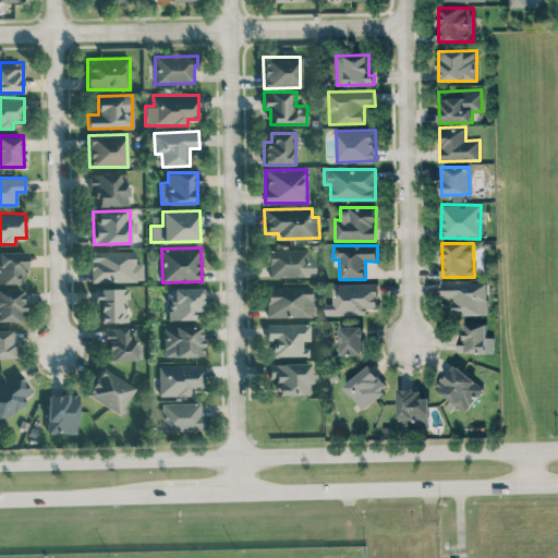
[(315,256),(308,256),(307,250),(268,251),(269,277),(315,276),(315,256)]
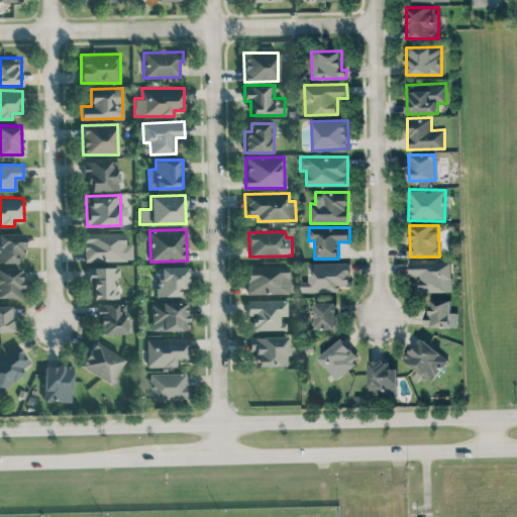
[(132,243),(125,243),(124,232),(84,233),(85,262),(132,261),(132,243)]
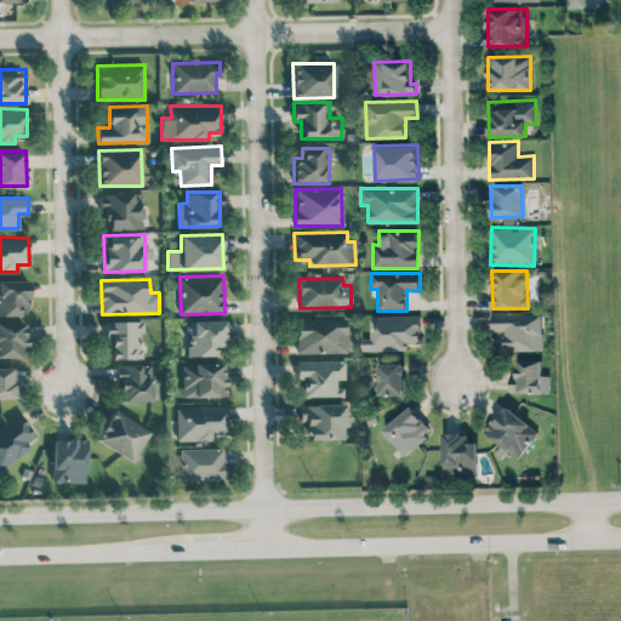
[(0,280),(0,314),(21,315),(21,306),(30,306),(30,280),(0,280)]
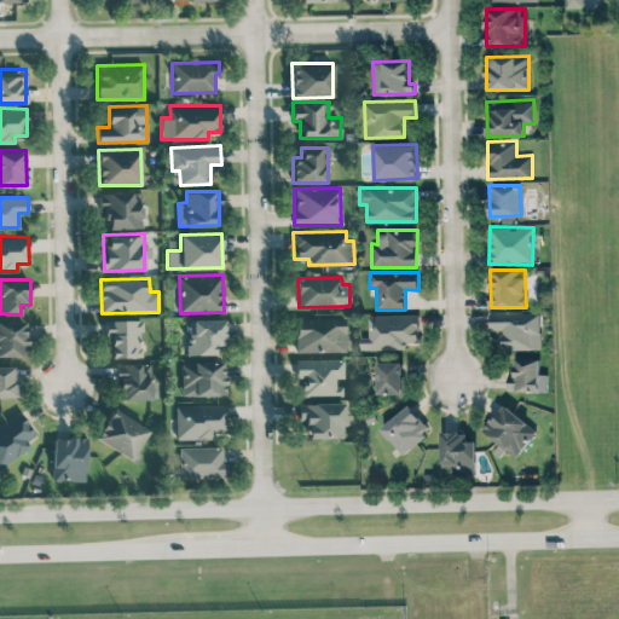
[(502,350),(542,348),(541,312),(489,312),(489,331),(501,331),(502,350)]
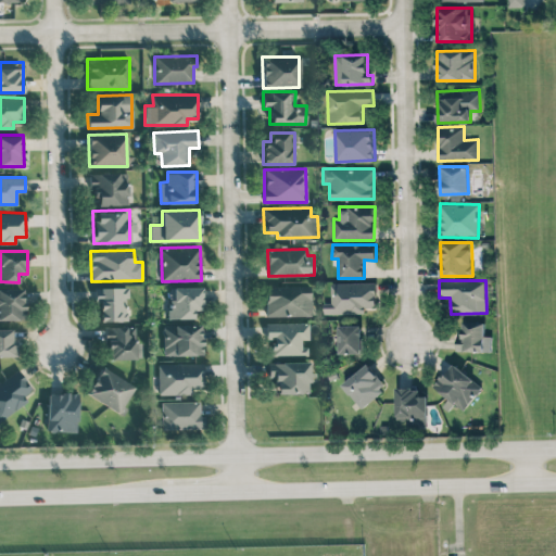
[(376,282),(331,282),(331,302),(324,302),(324,314),(365,314),(365,306),(376,306),(376,282)]
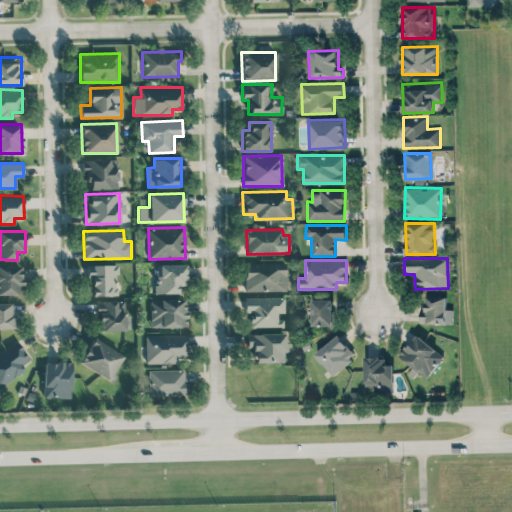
[(245,292),(286,291),(286,262),(245,263),(245,292)]
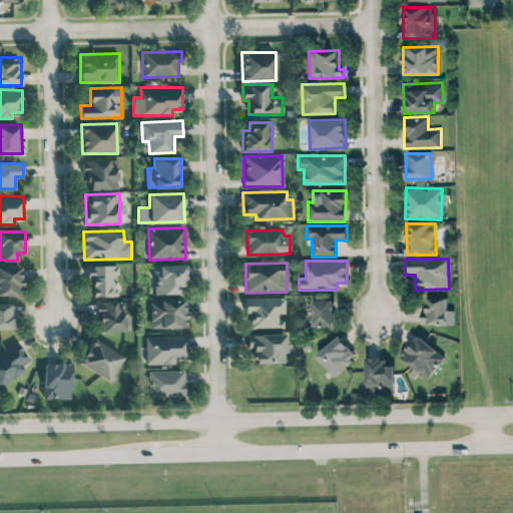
[(185,265),(155,266),(155,295),(178,294),(178,286),(186,286),(185,265)]
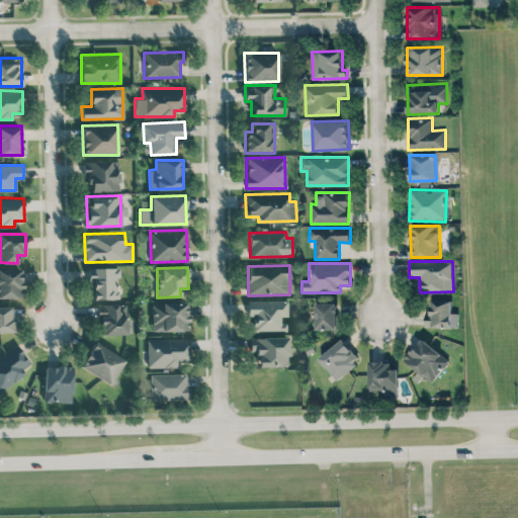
[(92,298),(119,298),(119,268),(88,268),(88,283),(93,283),(92,298)]
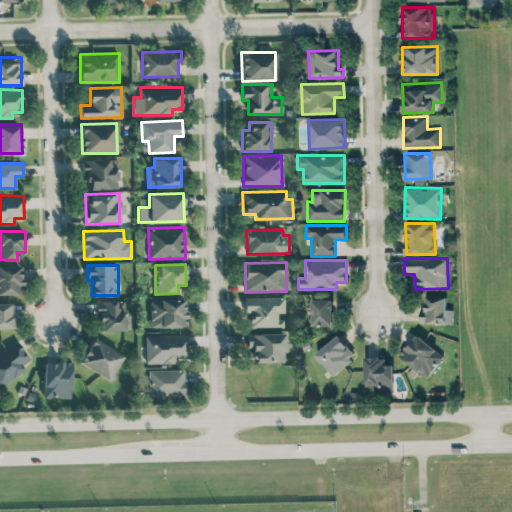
[(0,266),(0,294),(22,294),(21,266),(0,266)]
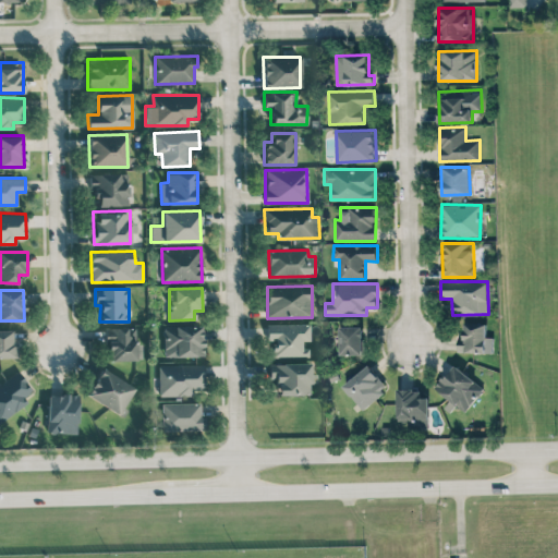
[(311,324),(266,324),(266,342),(273,342),(273,356),(308,356),(308,344),(311,344),(311,324)]
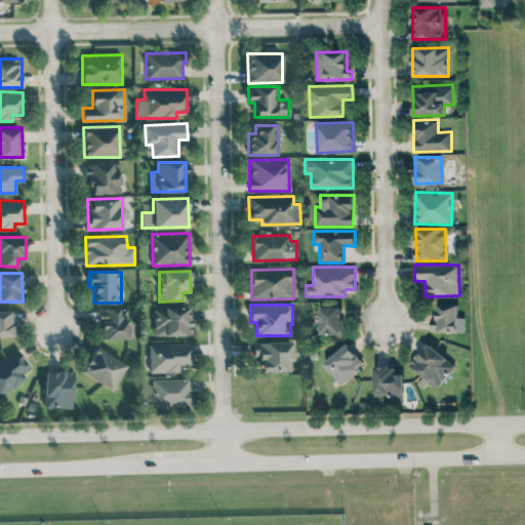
[(154,335),(191,334),(190,306),(153,308),(154,335)]
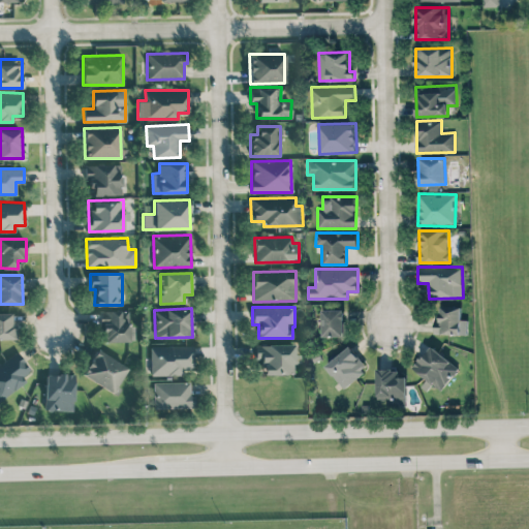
[(322,337),(344,336),(344,309),(321,309),(322,337)]
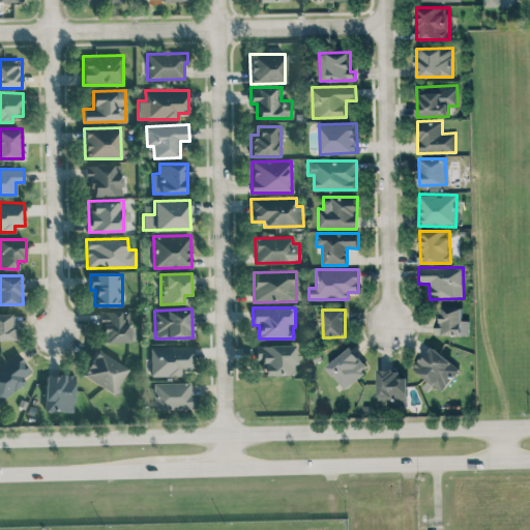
[(100,343),(134,342),(134,331),(129,331),(128,311),(100,312),(100,343)]
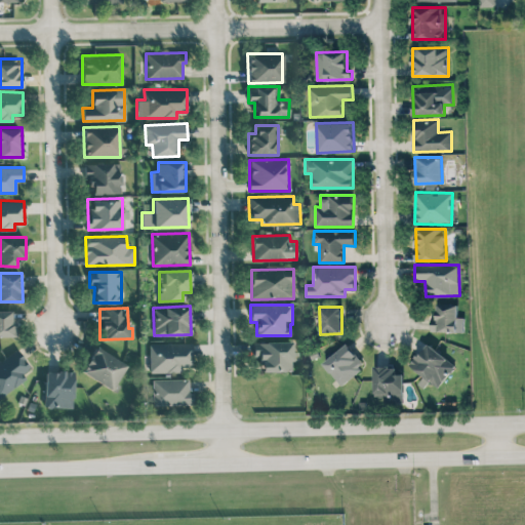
[(0,335),(13,335),(13,312),(0,311),(0,335)]
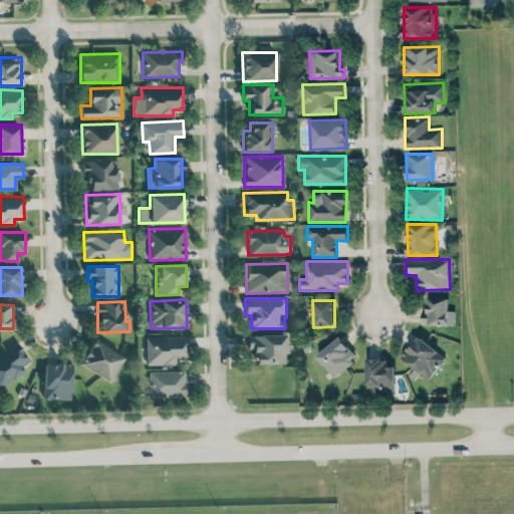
[(247,334),(247,350),(255,350),(255,363),(285,363),(285,352),(288,352),(288,334),(247,334)]
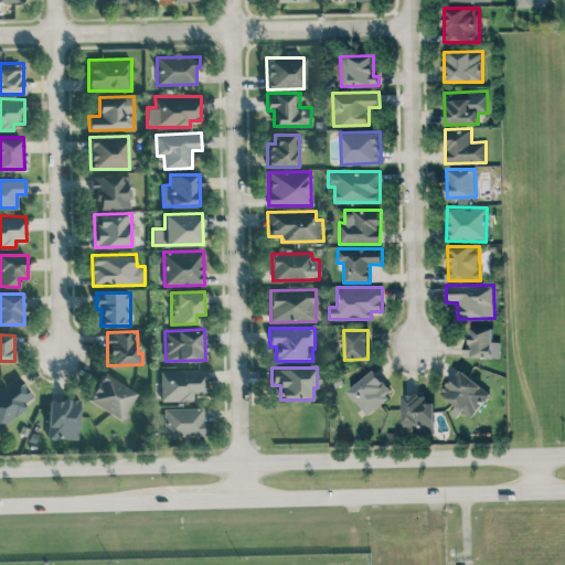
[(161,401),(195,401),(195,393),(206,393),(206,369),(160,370),(161,401)]
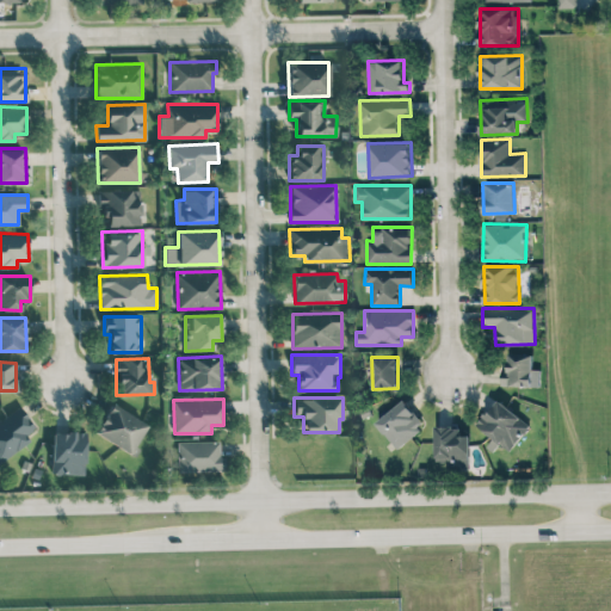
[(476,426),(510,451),(530,424),(495,399),(476,426)]
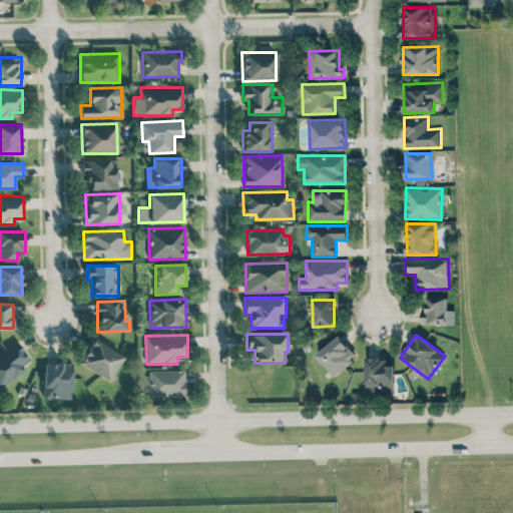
[(356,359),(341,336),(316,353),(331,376),(356,359)]
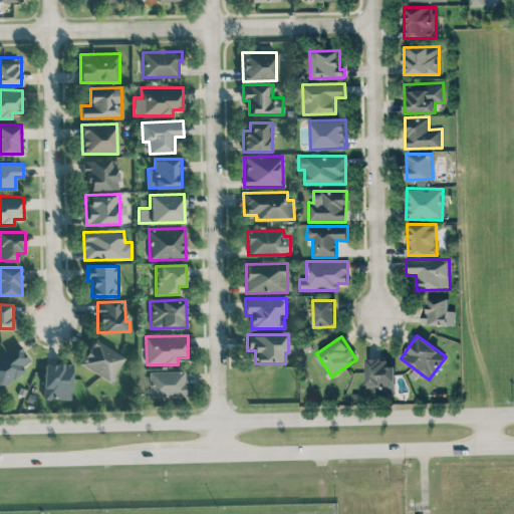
[(125,356),(94,337),(79,362),(109,381),(125,356)]
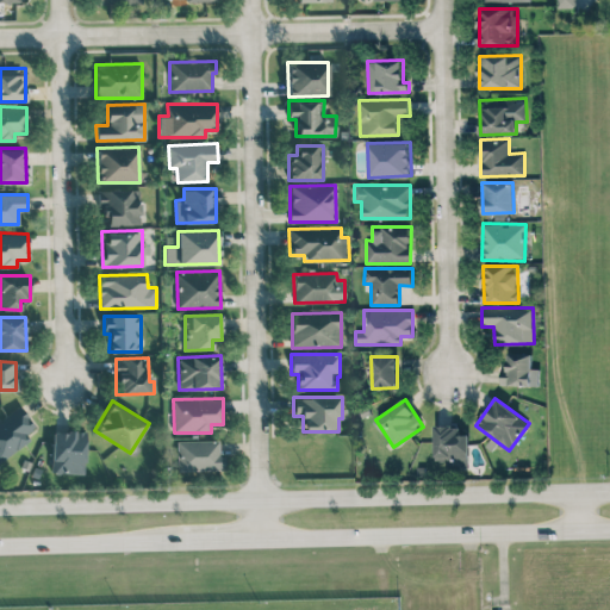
[(0,460),(30,440),(26,434),(35,427),(20,405),(0,419),(0,460)]
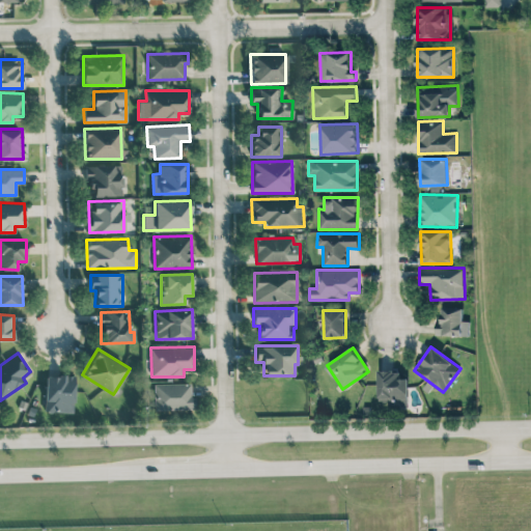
[(379,397),(389,397),(390,408),(408,408),(408,378),(399,378),(399,370),(378,370),(379,397)]
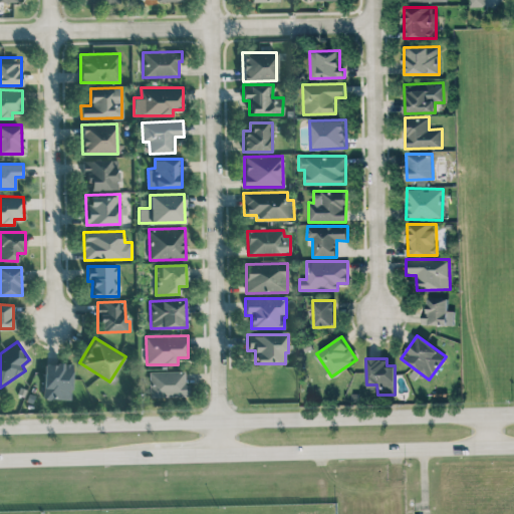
[(72,363),(44,362),(42,398),(71,400),(72,363)]
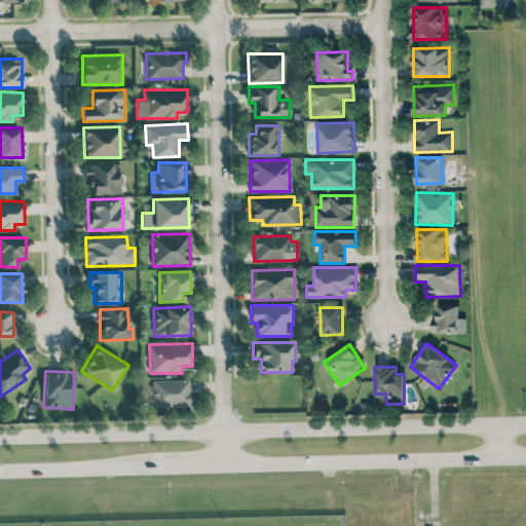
[(190,379),(152,380),(153,407),(191,406),(190,379)]
